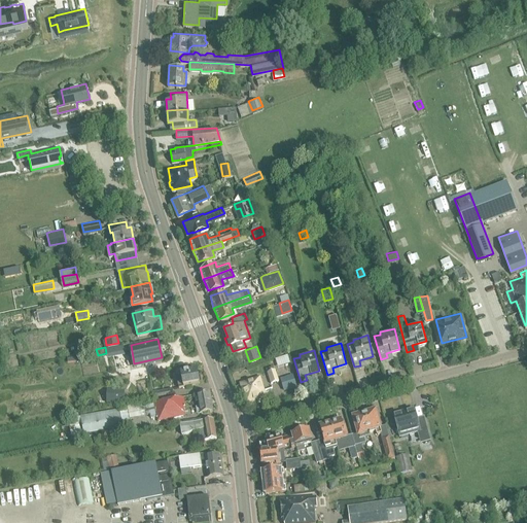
[(178,384),(183,383),(184,385),(199,383),(197,368),(186,369),(185,365),(175,367),(178,384)]
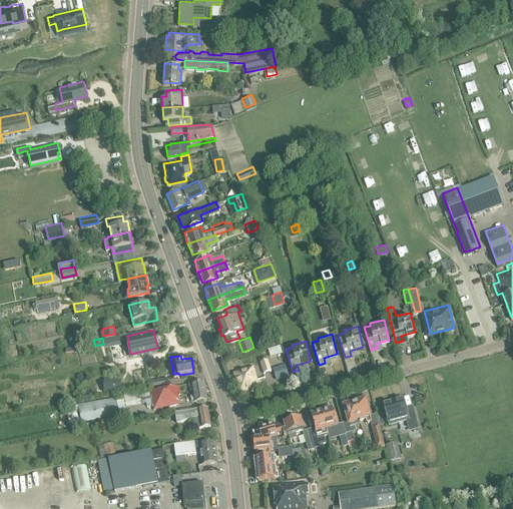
[(272,368),(269,357),(260,359),(263,370),(272,368)]
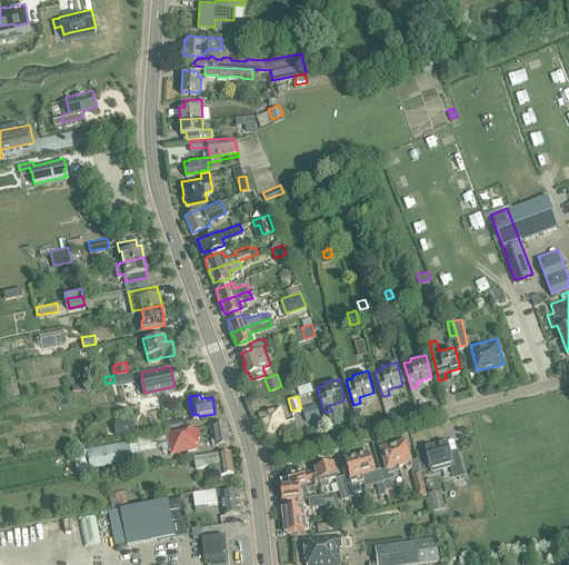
[(316,402),(302,405),(307,418),(320,414),(316,402)]
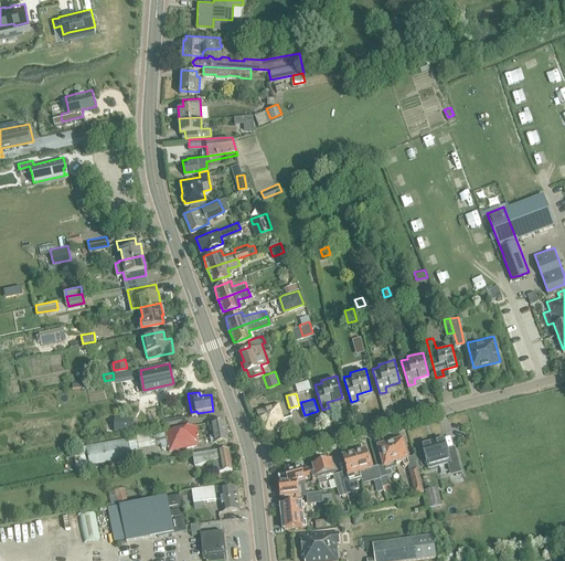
[(286,423),(278,401),(256,408),(264,430),(286,423)]
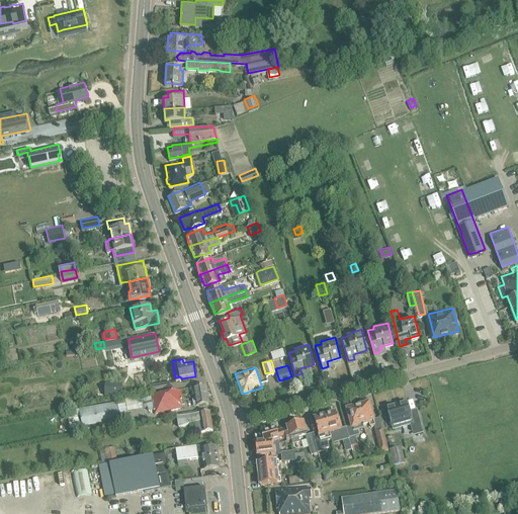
[(171,388),(169,379),(150,382),(152,391),(171,388)]
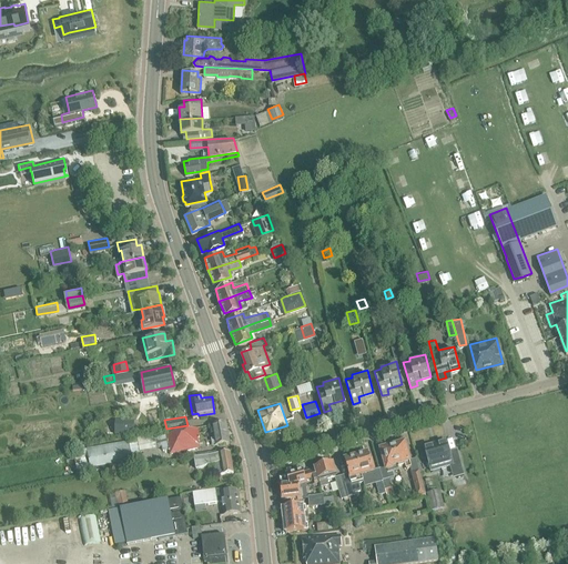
[(133,432),(133,418),(117,418),(115,432),(133,432)]
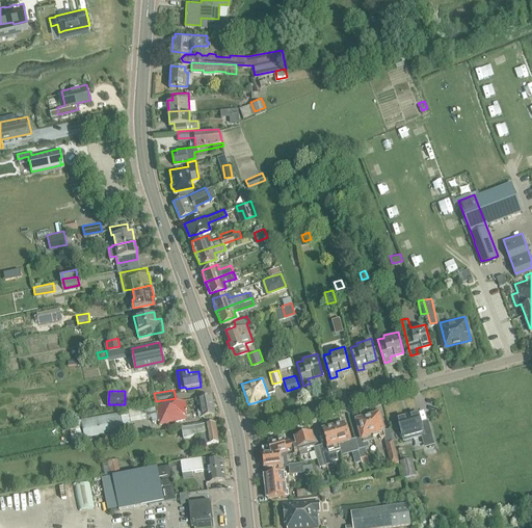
[(202,413),(202,415),(214,412),(211,392),(198,394),(201,407),(197,407),(198,414),(202,413)]
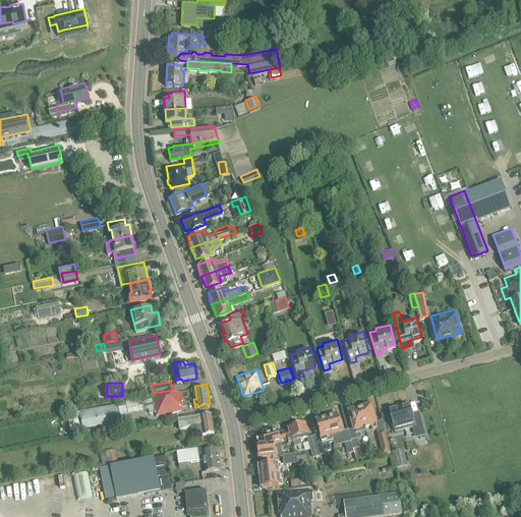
[(154,396),(147,397),(149,410),(156,408),(157,413),(182,408),(181,399),(183,399),(181,390),(154,396)]
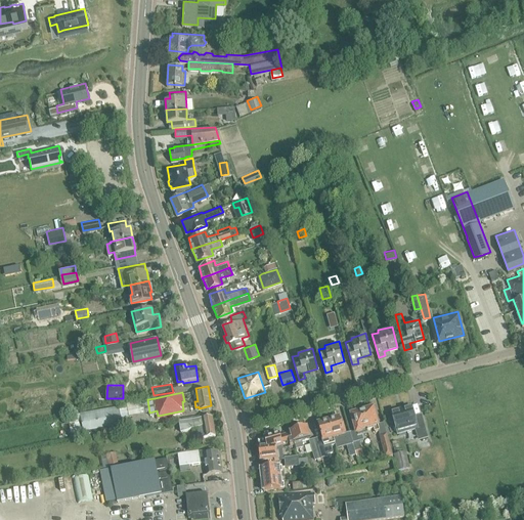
[(120,426),(123,425),(122,422),(118,403),(80,410),(83,429),(88,428),(89,431),(93,430),(93,427),(104,425),(104,428),(110,427),(108,424),(119,422),(120,426)]
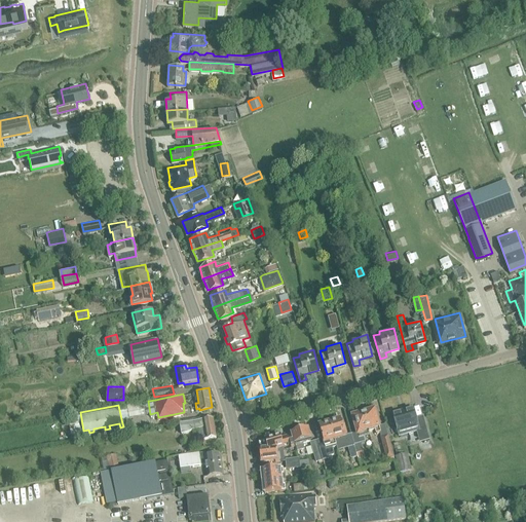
[(422,413),(416,415),(413,405),(392,411),(398,426),(399,433),(419,427),(422,438),(428,437),(422,413)]
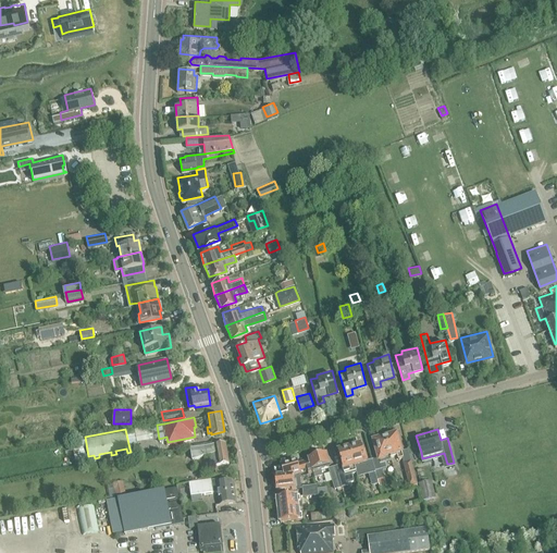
[(398,452),(399,456),(404,455),(396,431),(392,432),(391,431),(387,432),(386,434),(385,434),(391,454),(398,452)]
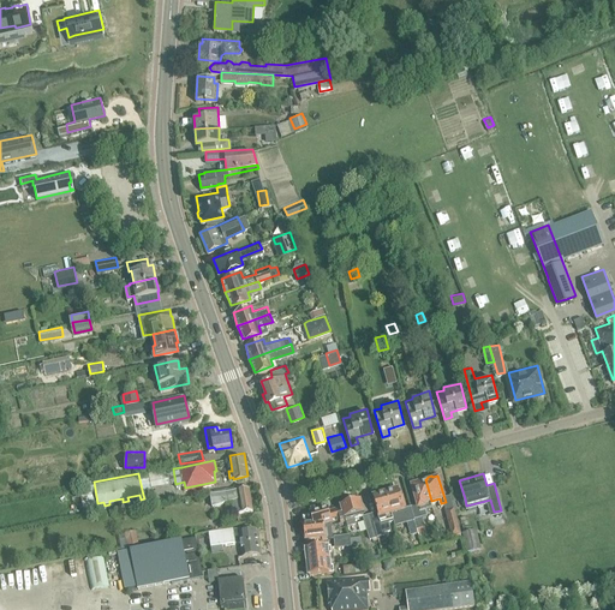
[(433,504),(431,501),(425,479),(423,480),(422,478),(418,479),(417,482),(412,483),(418,503),(412,506),(418,526),(424,524),(423,514),(427,513),(425,507),(433,504)]
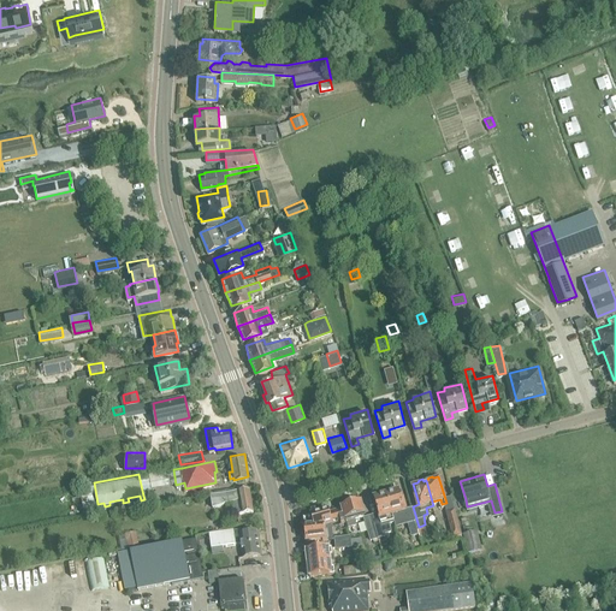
[(232,498),(235,511),(252,508),(249,486),(227,490),(211,492),(212,503),(230,499),(232,498)]
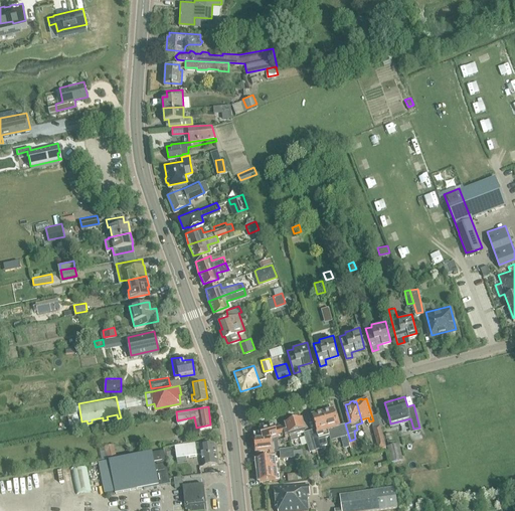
[(338,428),(344,446),(350,445),(350,441),(345,423),(338,426),(334,407),(329,409),(328,408),(325,408),(324,410),(323,410),(328,429),(329,431),(338,428)]
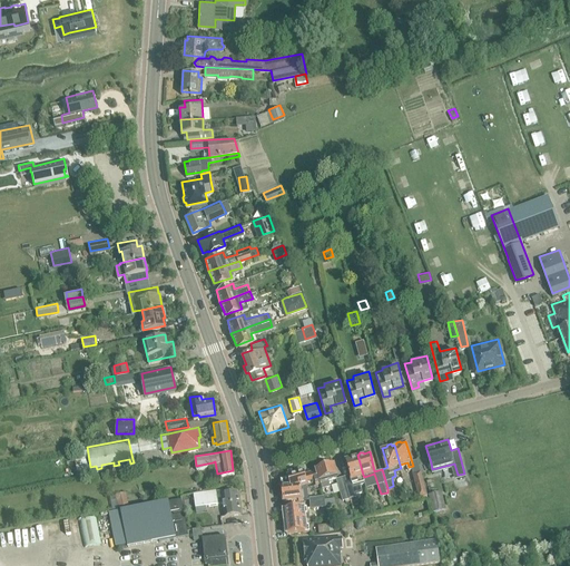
[(357,476),(363,475),(357,455),(356,456),(354,455),(351,456),(351,457),(345,458),(350,472),(343,474),(350,496),(356,494),(355,490),(361,489),(357,476)]
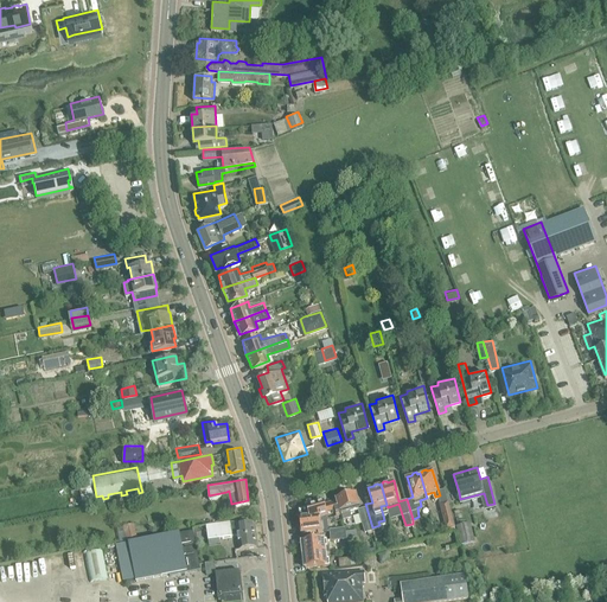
[(338,498),(331,500),(333,510),(339,508),(339,512),(342,512),(343,516),(351,514),(350,510),(358,507),(364,529),(372,527),(365,504),(358,506),(355,492),(351,492),(350,491),(346,492),(345,494),(337,497),(338,498)]
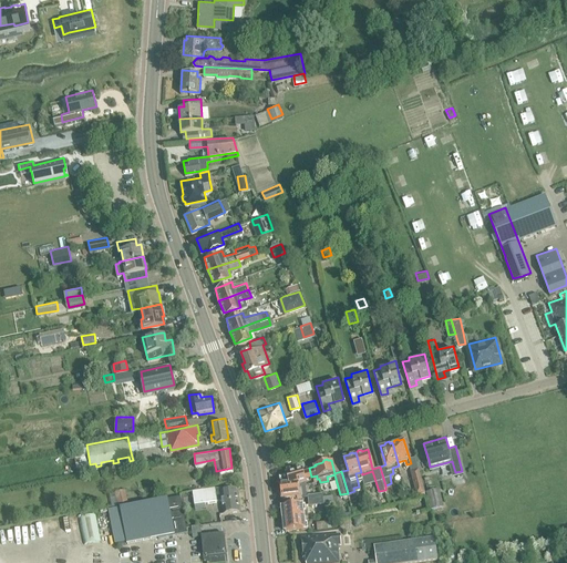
[(419,466),(410,468),(416,492),(424,490),(419,466)]
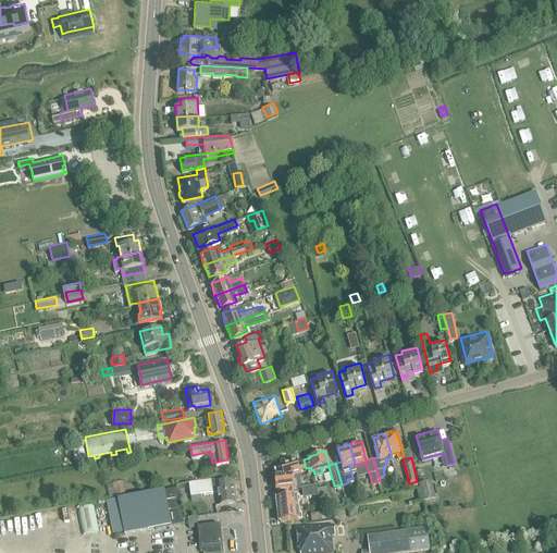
[(300,469),(306,468),(304,459),(297,462),(297,459),(288,462),(287,461),(284,462),(283,463),(274,466),(275,477),(294,474),(301,472),(300,469)]
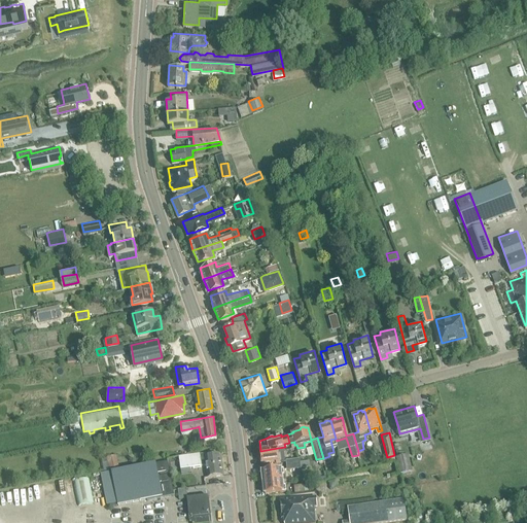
[(280,458),(278,448),(260,451),(259,452),(259,456),(261,457),(261,460),(280,458)]
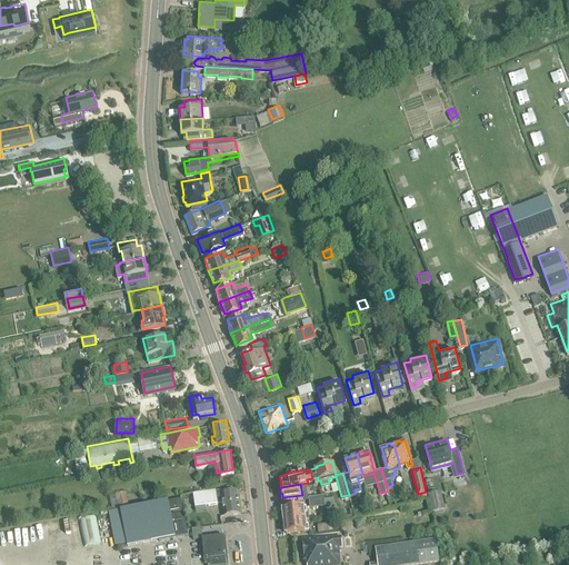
[(199,503),(222,501),(223,513),(240,511),(237,487),(221,489),(220,486),(197,489),(199,503)]
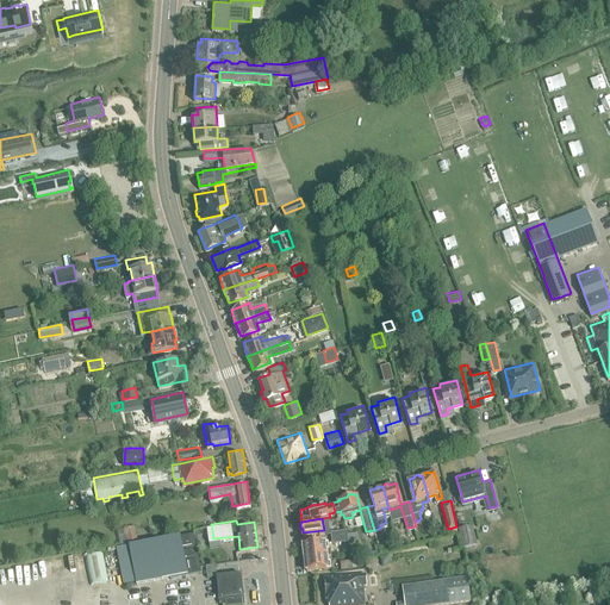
[(470,523),(459,525),(461,537),(472,535),(470,523)]
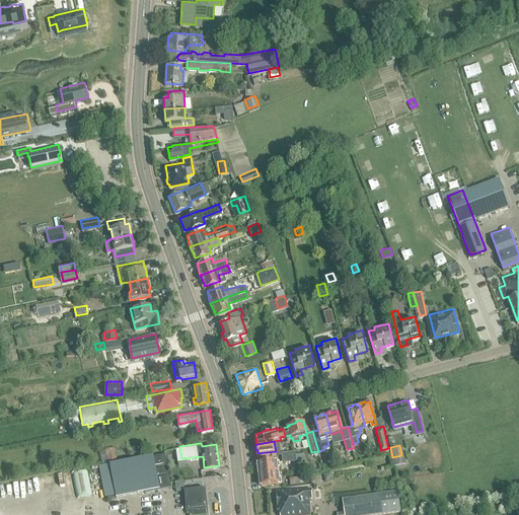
[(117,457),(115,446),(106,448),(108,458),(117,457)]
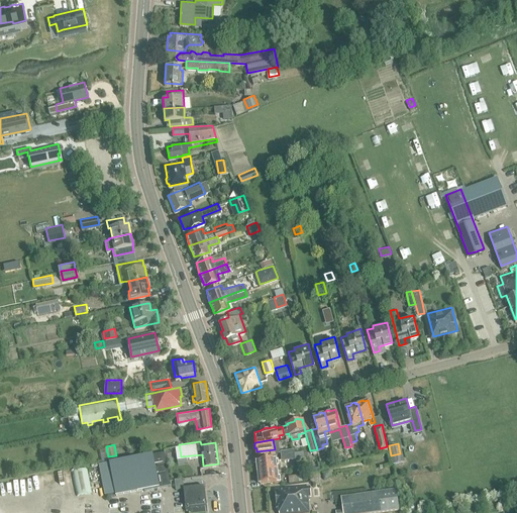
[(294,447),(287,448),(288,456),(281,456),(282,458),(295,457),(295,455),(304,453),(304,449),(294,450),(294,447)]
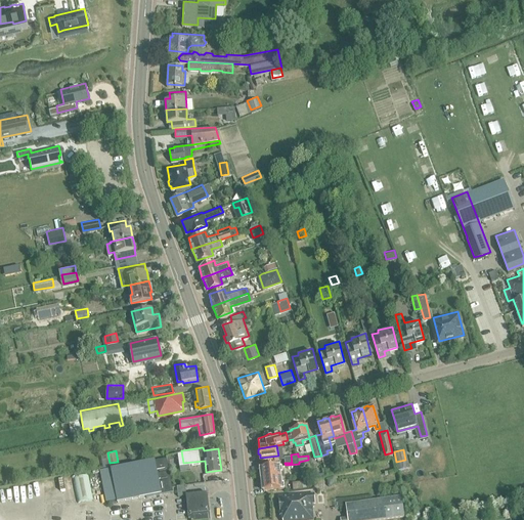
[(111,466),(100,469),(105,499),(117,496),(118,500),(161,491),(173,488),(166,456),(154,458),(111,466)]
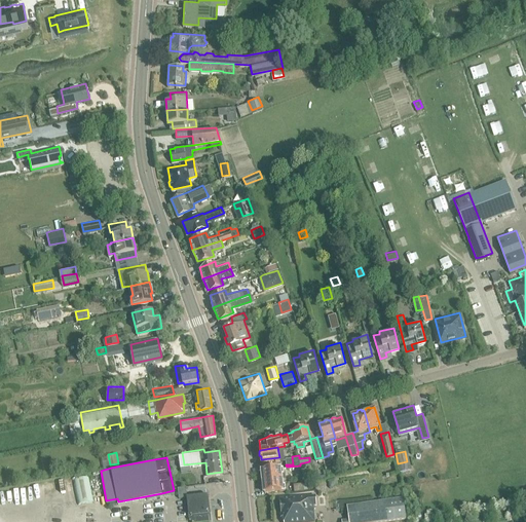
[(284,472),(283,465),(280,465),(262,468),(262,472),(261,473),(262,478),(263,477),(263,479),(283,477),(282,472),(284,472)]
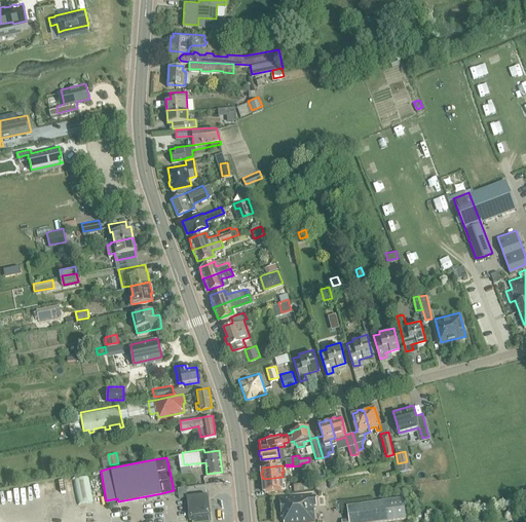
[(78,500),(92,497),(88,474),(73,477),(78,500)]
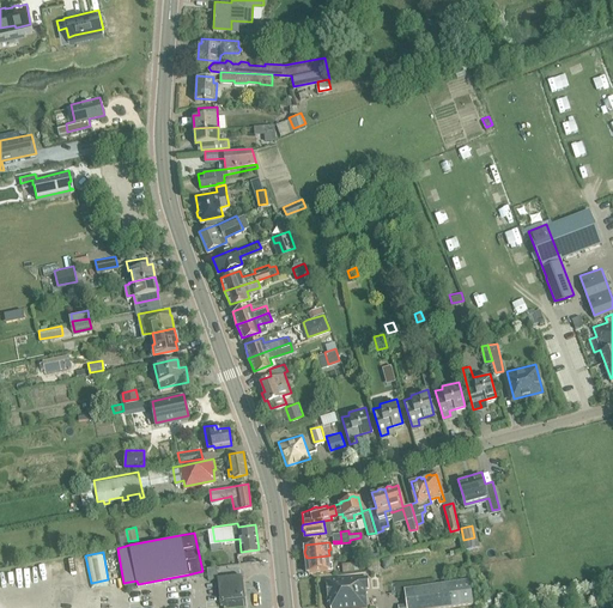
[(383,557),(384,564),(393,561),(390,554),(383,557)]
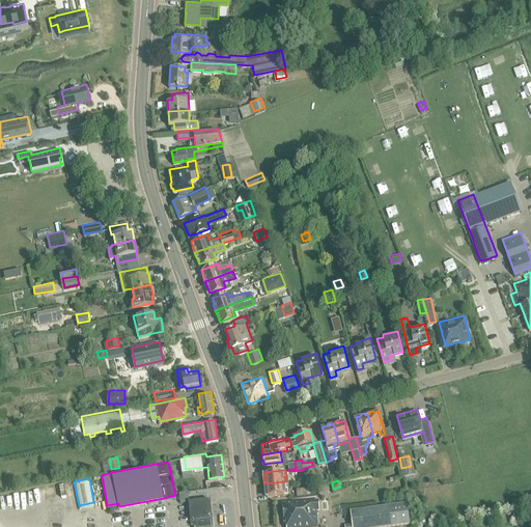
[(285,487),(285,481),(266,483),(266,484),(264,484),(264,490),(267,490),(267,495),(286,493),(286,492),(288,492),(287,487),(285,487)]
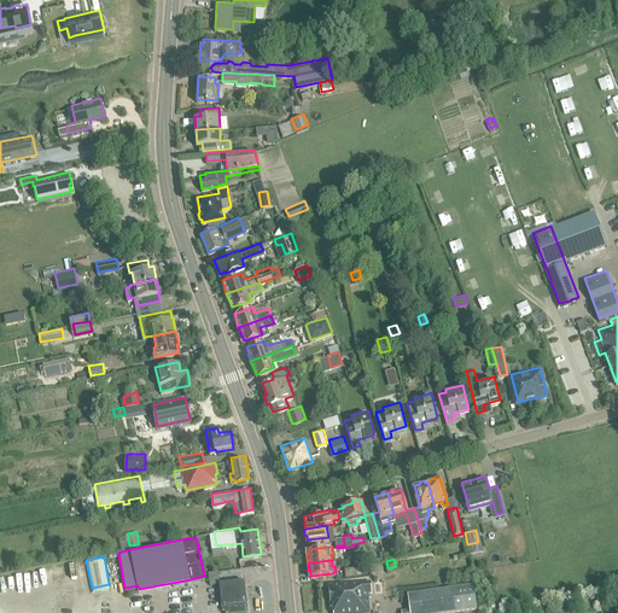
[(217,568),(208,570),(209,582),(219,581),(217,568)]
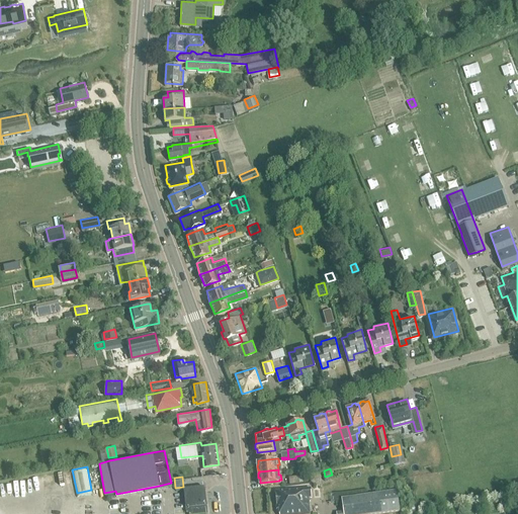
[(204,486),(184,488),(185,505),(186,509),(188,509),(189,513),(210,510),(209,502),(205,503),(204,486)]
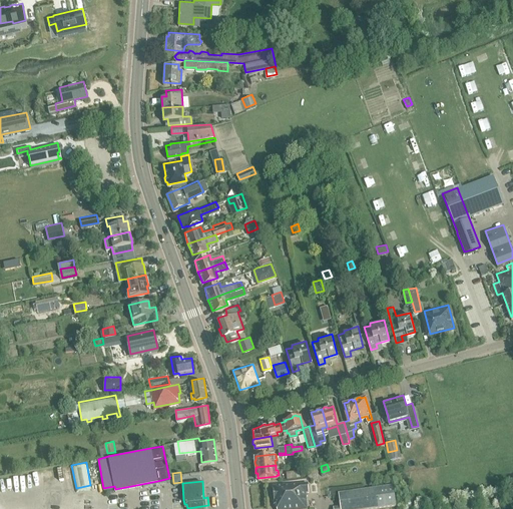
[(309,490),(308,481),(273,483),(274,502),(277,502),(277,508),(307,507),(306,490),(309,490)]
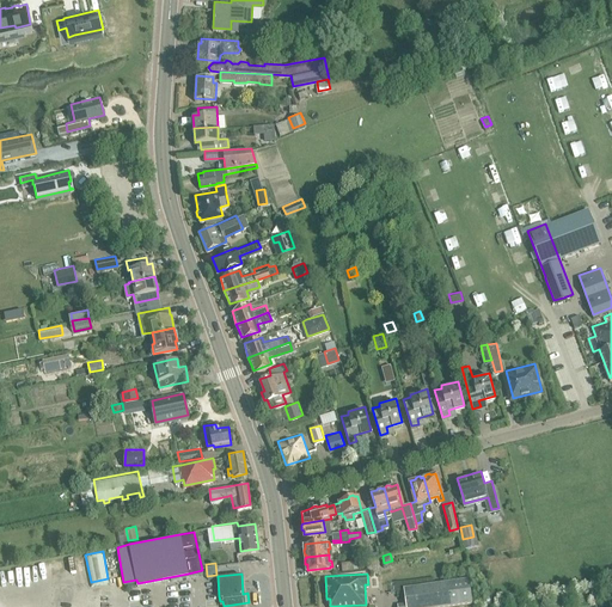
[(423,606),(472,600),(469,576),(404,584),(405,601),(397,601),(397,606),(423,606)]
